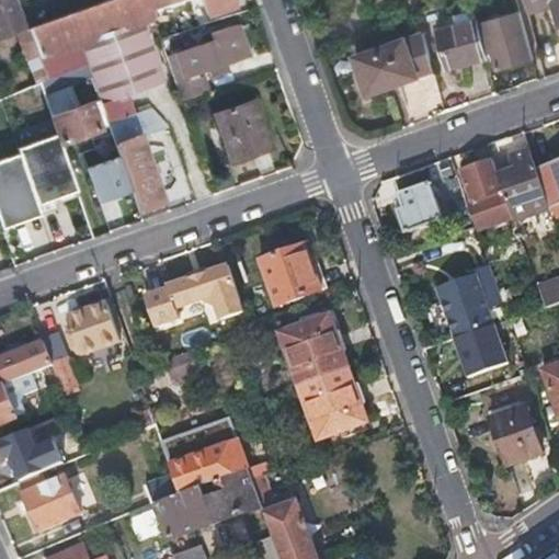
[(0,43),(16,37),(25,33),(12,0),(0,0),(0,43)]
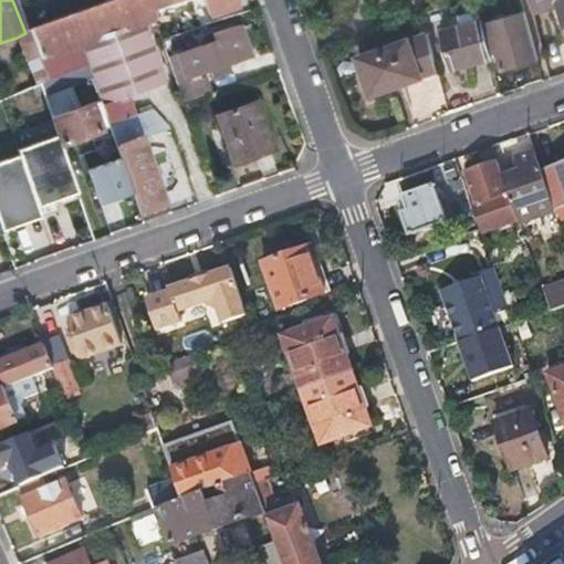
[(142,23),(152,19),(144,0),(114,0),(25,33),(33,51),(45,83),(85,66),(90,77),(107,129),(133,119),(125,100),(163,85),(142,23)]
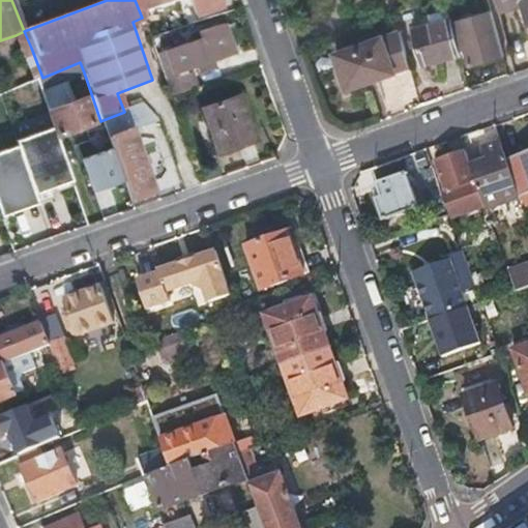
[(135,0),(142,18),(147,16),(144,6),(163,0),(187,0),(195,17),(222,7),(218,0),(135,0)]
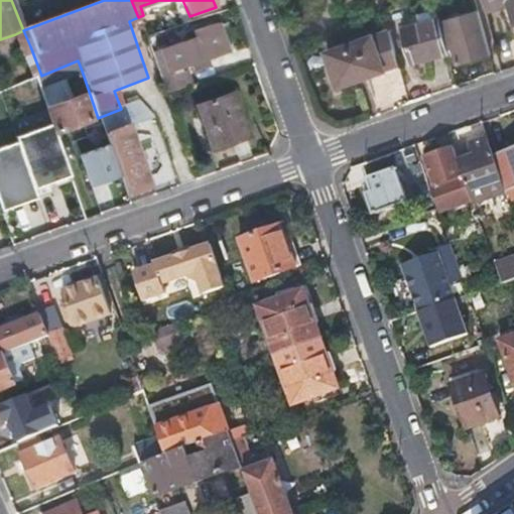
[(475,11),(471,0),(455,0),(459,16),(475,11)]
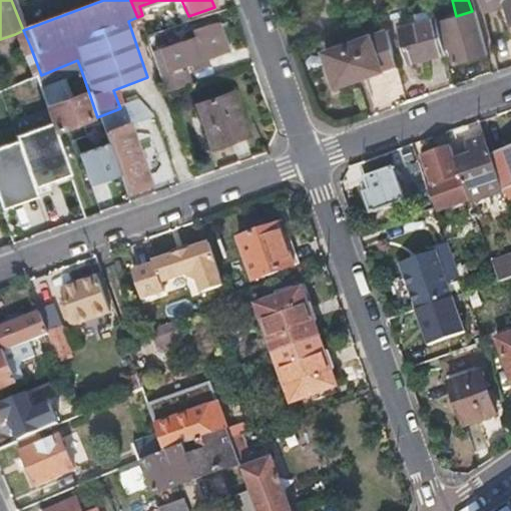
[(510,0),(472,0),(476,9),(501,1),(510,26),(510,25),(510,0)]
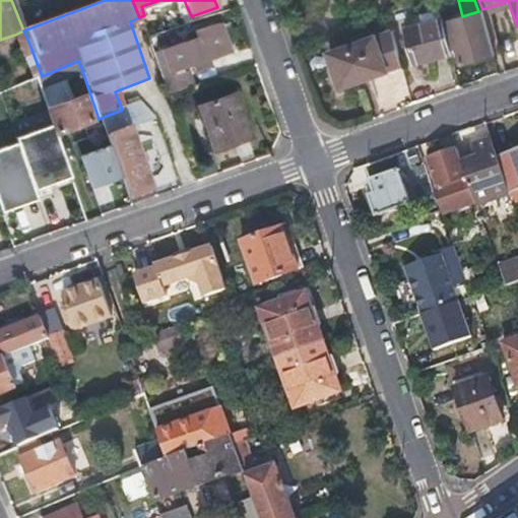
[(442,25),(437,9),(417,15),(419,25),(402,30),(405,39),(407,45),(413,64),(449,53),(448,49),(442,25)]
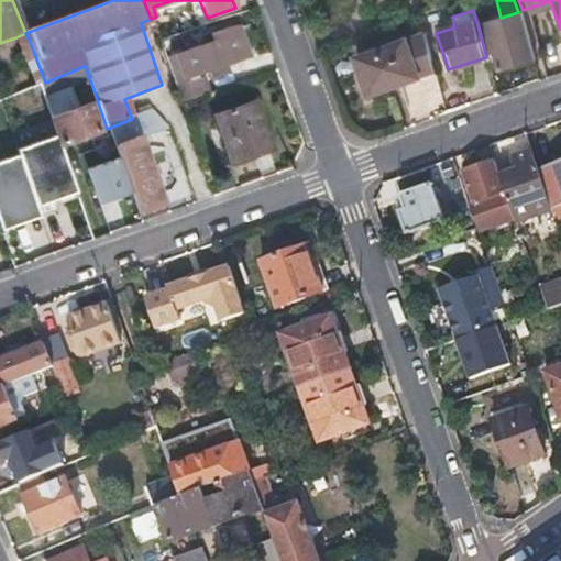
[(497,73),(531,63),(524,33),(520,22),(518,14),(479,28),(485,53),(491,51),(497,73)]
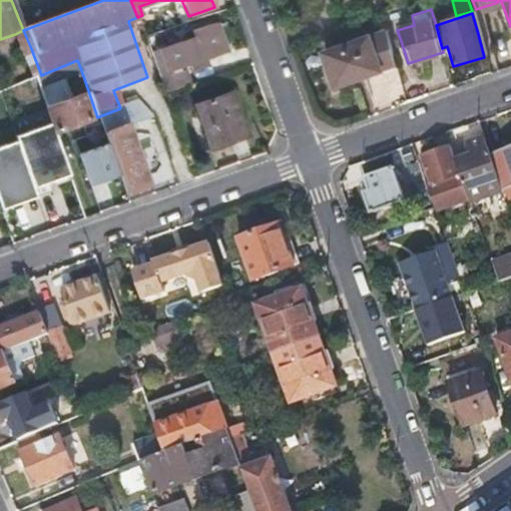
[(154,24),(157,34),(180,25),(176,16),(154,24)]
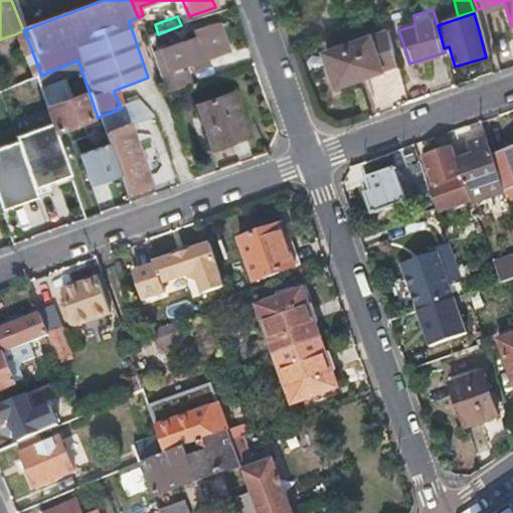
[(192,41),(152,57),(165,96),(188,87),(184,73),(171,77),(169,72),(187,64),(189,72),(205,66),(204,60),(224,51),(222,45),(229,43),(224,28),(217,30),(215,27),(190,35),(192,41)]
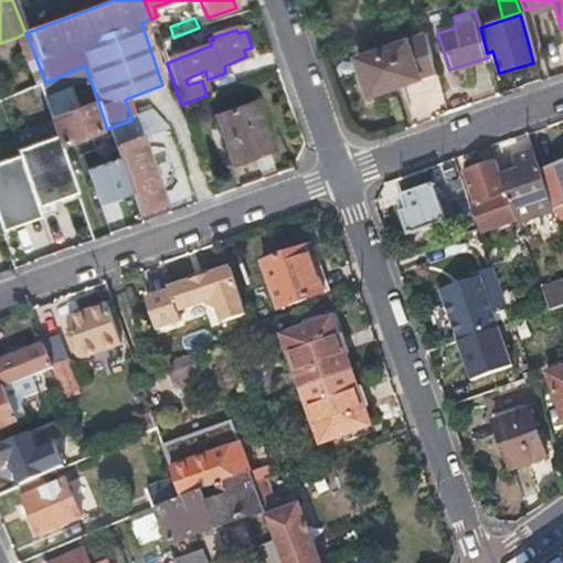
[(33,51),(25,33),(17,38),(23,55),(33,51)]
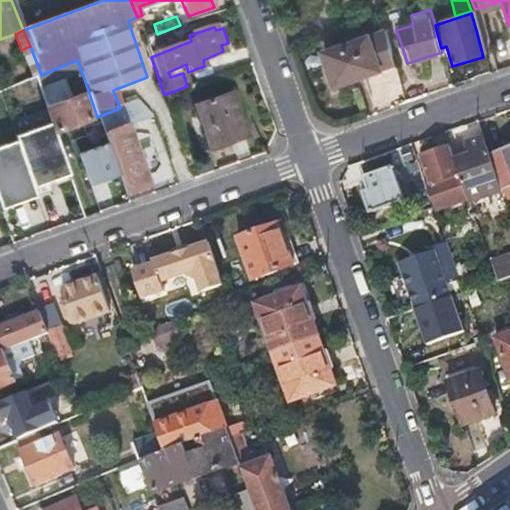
[(384,31),(365,38),(377,71),(394,65),(384,31)]
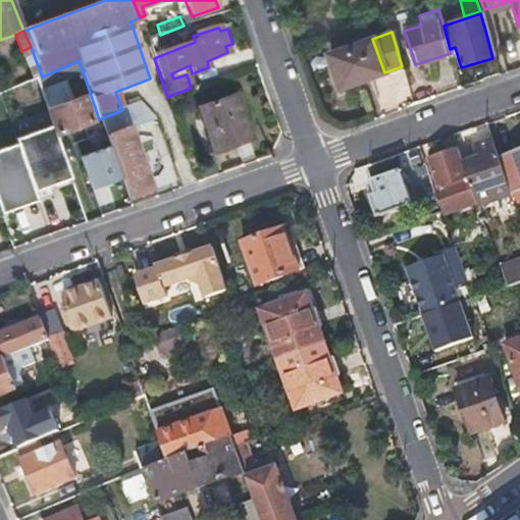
[(372,39),(328,55),(341,88),(384,72),(372,39)]
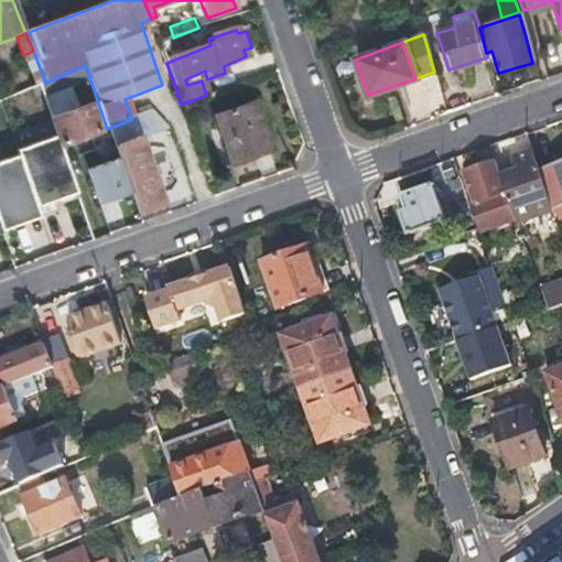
[(442,49),(440,42),(432,44),(434,52),(442,49)]
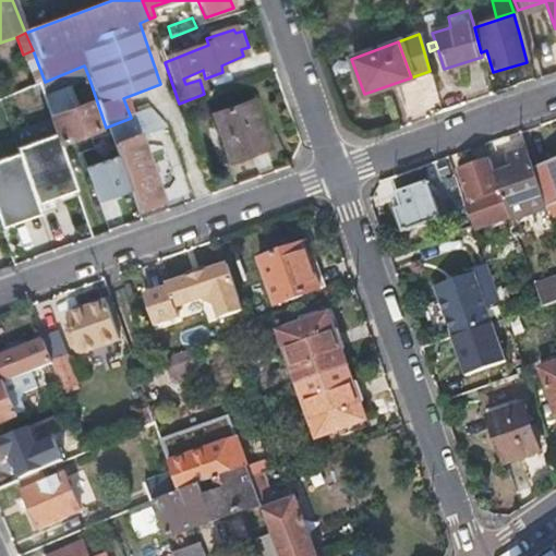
[(84,65),(45,82),(29,89),(33,98),(88,76),(84,65)]
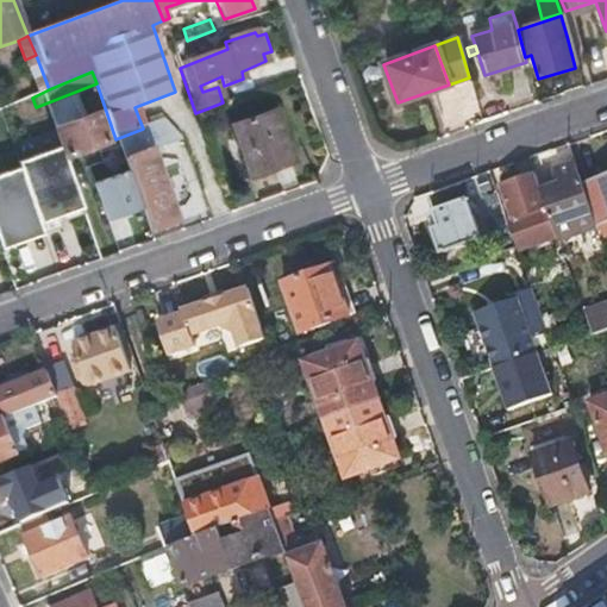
[(95,111),(51,129),(64,157),(107,139),(95,111)]
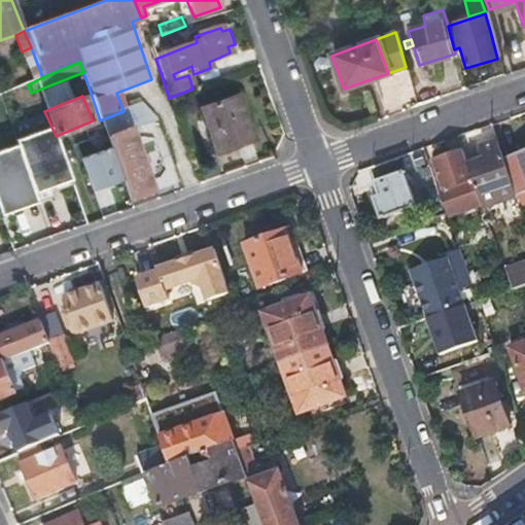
[(235,96),(200,109),(215,151),(250,139),(235,96)]
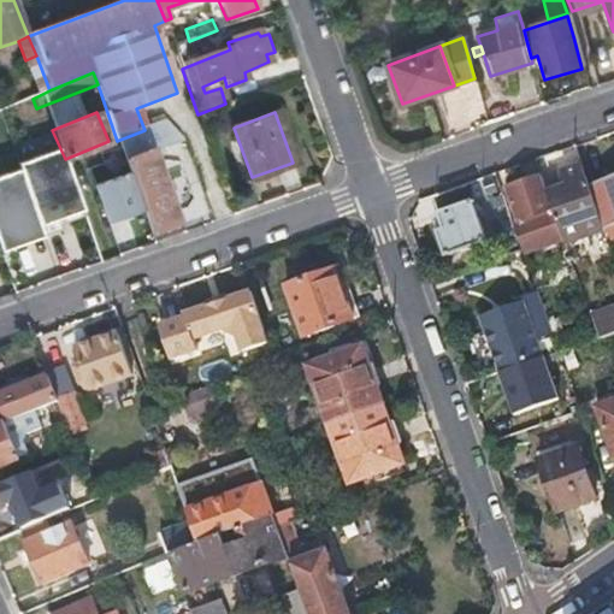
[(169,198),(145,130),(117,141),(149,231),(179,220),(171,196),(169,198)]
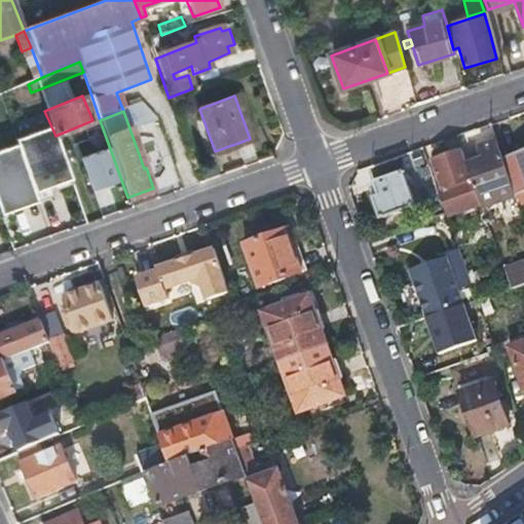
[(52,132),(0,148),(0,213),(72,190),(52,132)]
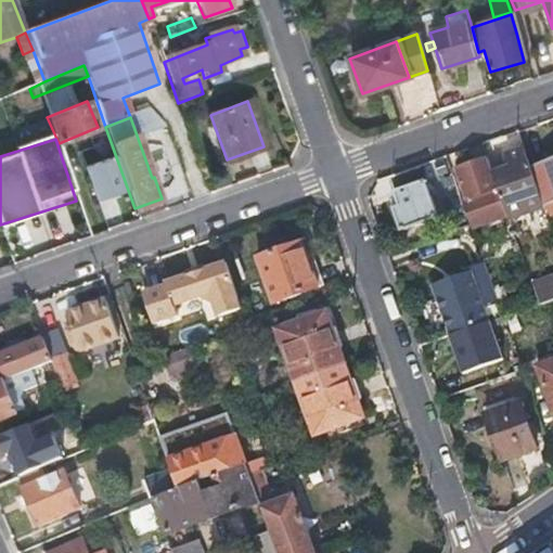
[(503,213),(505,220),(542,206),(529,168),(522,150),(504,157),(509,167),(490,175),(503,213)]
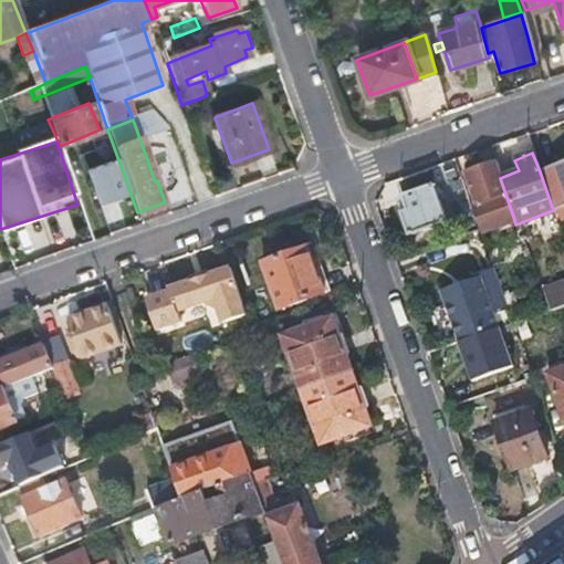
[(460,177),(455,160),(442,165),(447,176),(450,183),(460,177)]
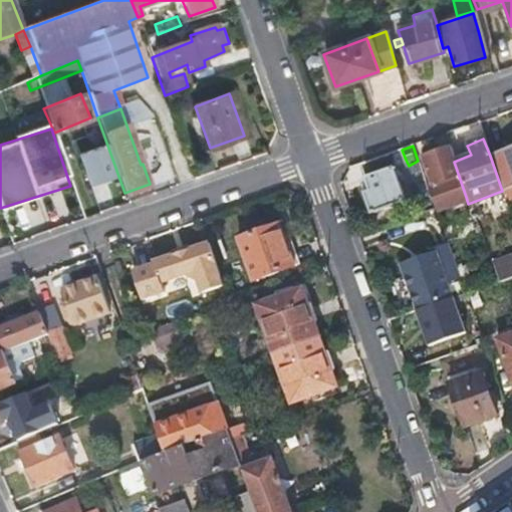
[(466,197),(454,162),(448,146),(422,156),(432,185),(433,189),(428,191),(433,204),(435,208),(466,197)]
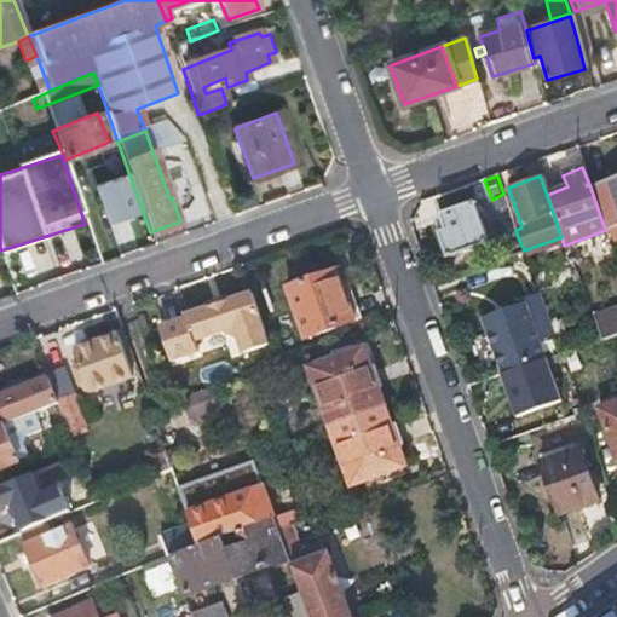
[(605,230),(610,242),(616,238),(616,177),(590,188),(605,230)]
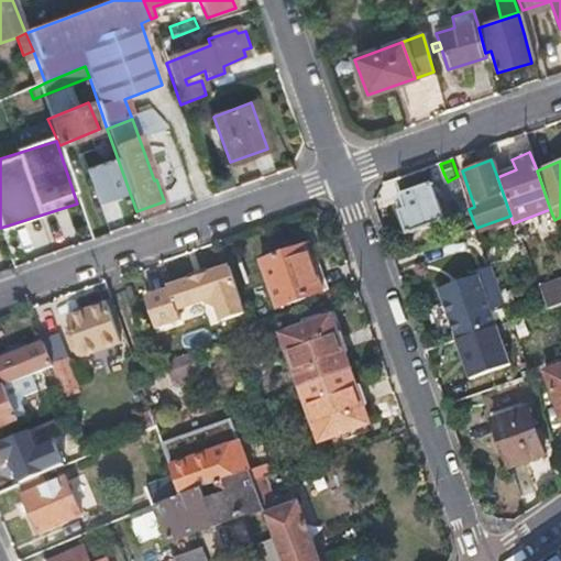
[(97,209),(122,202),(110,162),(85,169),(97,209)]
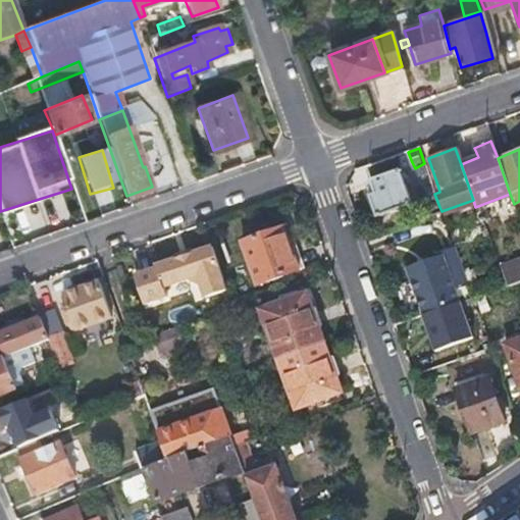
[(412,205),(422,208),(417,197),(424,194),(415,168),(412,162),(398,166),(412,205)]
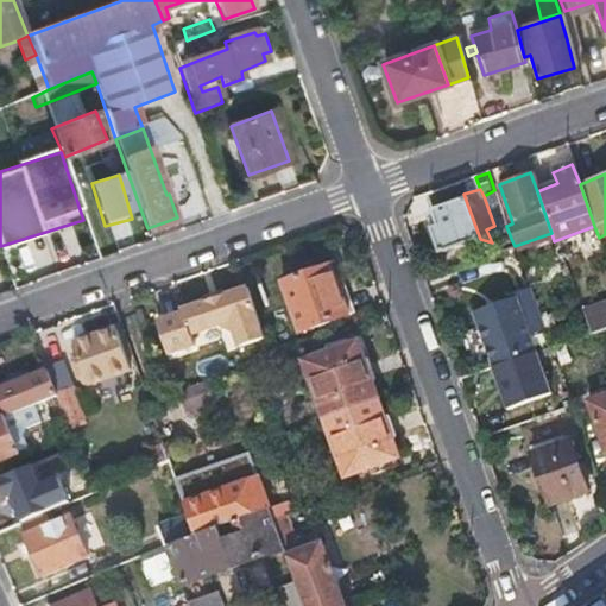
[(496,250),(512,241),(506,226),(505,221),(494,190),(484,196),(494,226),(486,229),(492,242),(496,250)]
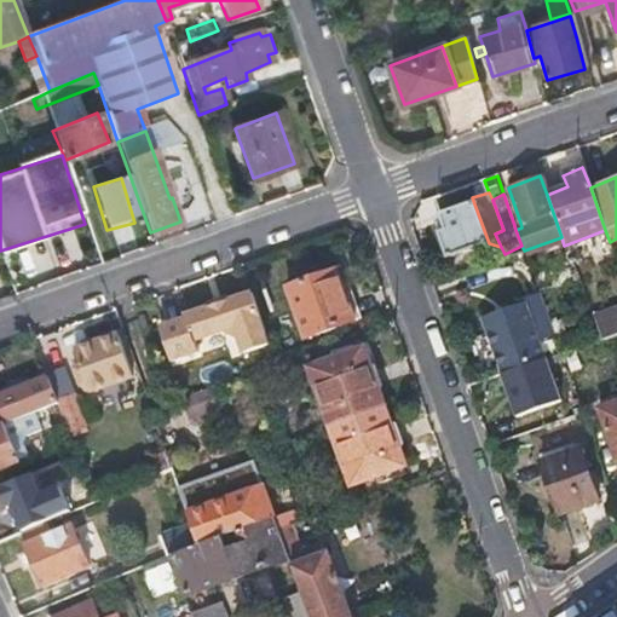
[(445,259),(489,243),(472,197),(438,209),(444,226),(434,231),(445,259)]
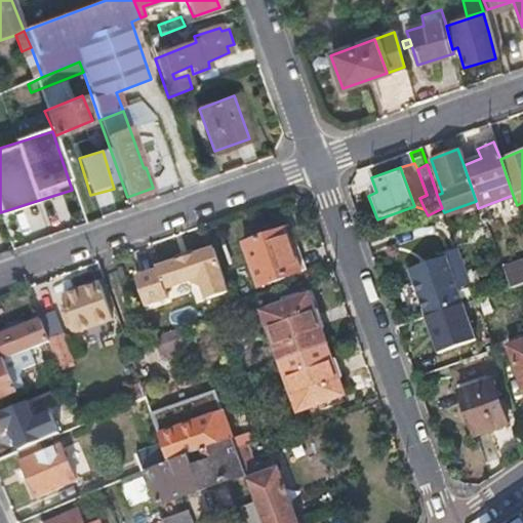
[(376,192),(371,177),(363,180),(368,196),(376,192)]
